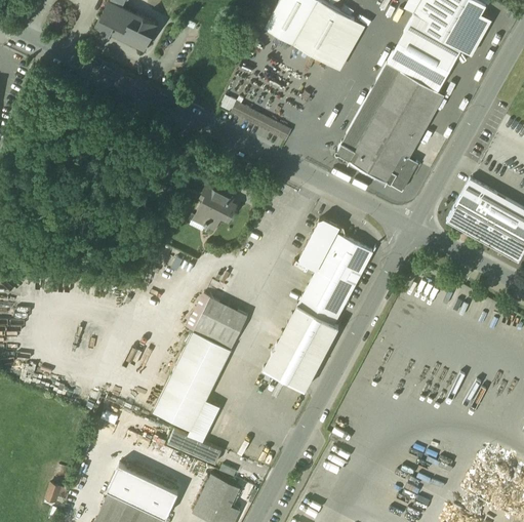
[(126,0),(111,0),(110,4),(121,9),(125,1),(126,1),(126,0)]
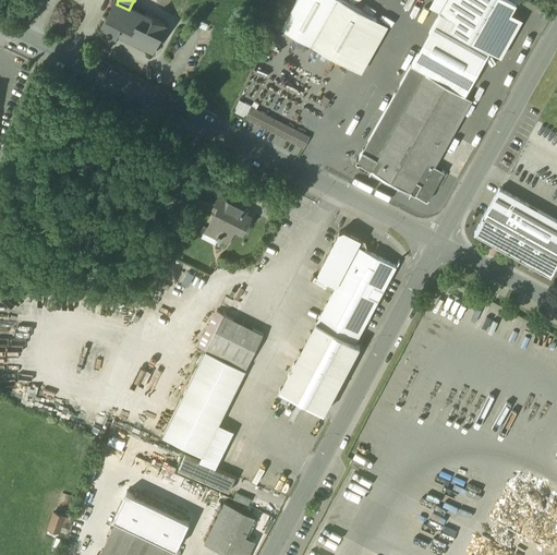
[(387,28),(336,0),(297,0),(280,31),(361,75),(387,28)]
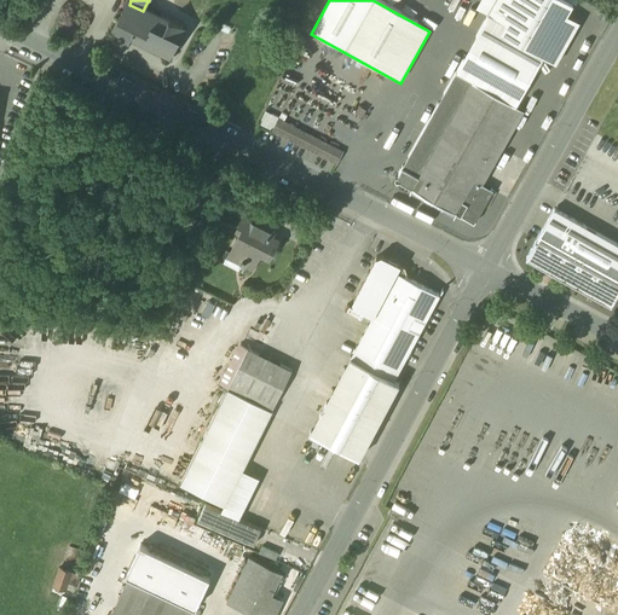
[(497,0),(455,75),(515,109),(542,61),(555,68),(579,25),(566,18),(572,9),(558,0),(497,0)]
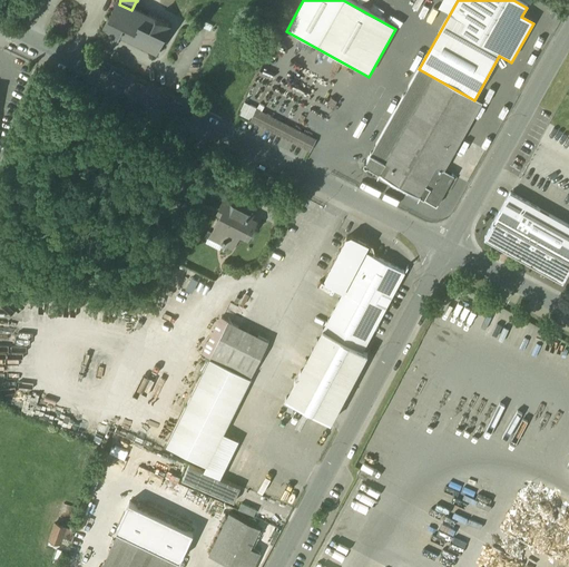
[(139,15),(130,11),(131,10),(119,5),(118,3),(117,5),(116,3),(116,5),(117,6),(113,15),(111,15),(110,15),(111,16),(110,18),(109,18),(109,19),(110,19),(106,28),(105,28),(104,29),(105,29),(105,30),(106,31),(106,30),(114,33),(114,35),(115,35),(118,36),(117,37),(118,37),(119,36),(127,40),(126,41),(127,41),(128,40),(136,45),(135,45),(136,46),(137,45),(145,48),(145,49),(145,50),(146,49),(154,54),(155,55),(155,54),(156,54),(156,52),(160,44),(162,42),(160,42),(162,40),(163,40),(163,39),(167,30),(168,30),(168,29),(167,29),(167,28),(167,27),(166,28),(155,22),(156,21),(155,21),(154,21),(149,19),(148,18),(148,19),(140,16),(140,15),(139,13),(139,15)]
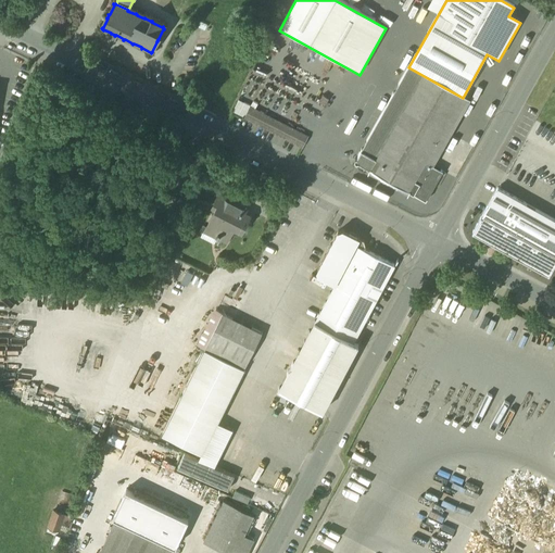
[(463,98),(408,67),(356,161),(354,161),(354,163),(354,165),(356,166),(357,166),(425,204),(427,201),(426,201),(441,175),(432,170),(469,102),(463,98)]
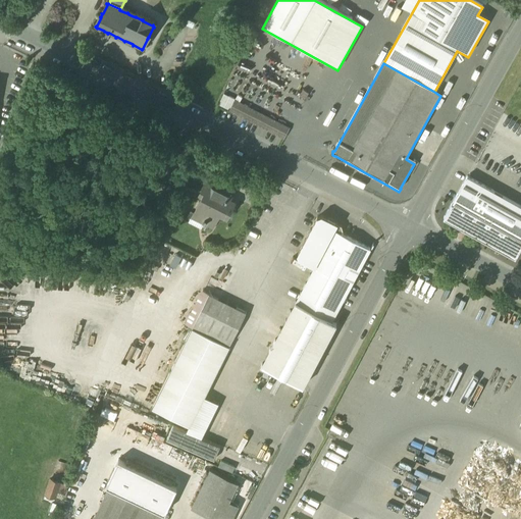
[(289,131),(235,102),(228,113),(283,142),(289,131)]
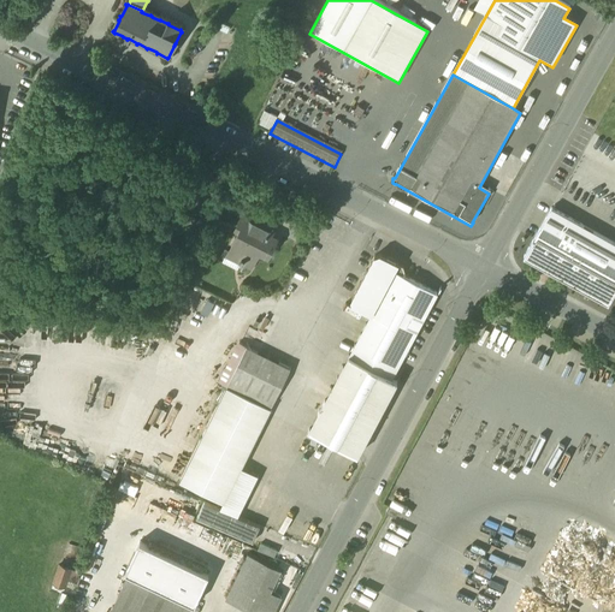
[(253,207),(228,195),(220,209),(241,220),(241,219),(246,220),(253,207)]
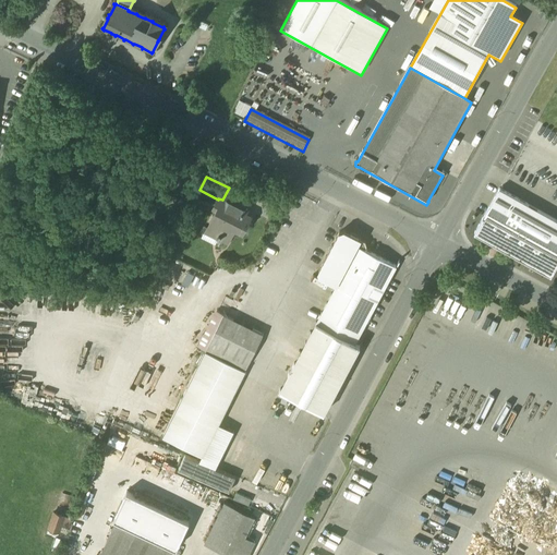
[(556,225),(498,192),(482,221),(540,253),(556,225)]
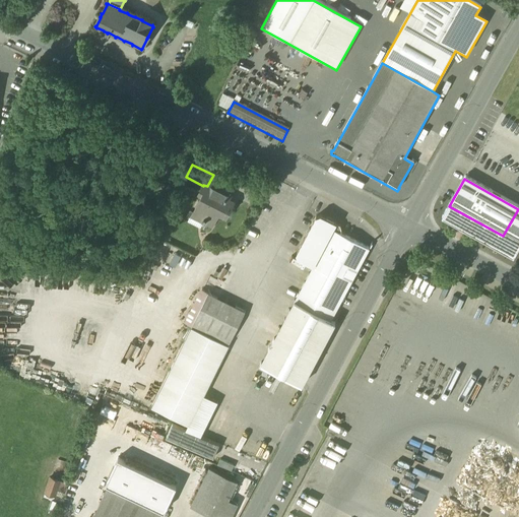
[(207,186),(203,185),(203,186),(198,194),(202,196),(192,215),(203,220),(201,224),(203,225),(204,223),(211,228),(216,217),(218,218),(220,218),(221,218),(223,217),(223,216),(226,211),(229,212),(232,205),(228,202),(230,198),(207,186)]
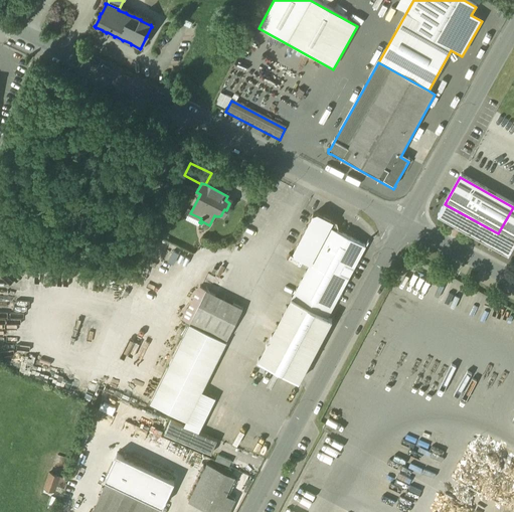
[(513,242),(498,233),(445,204),(437,218),(453,226),(452,228),(460,232),(460,230),(508,258),(513,245),(513,242)]
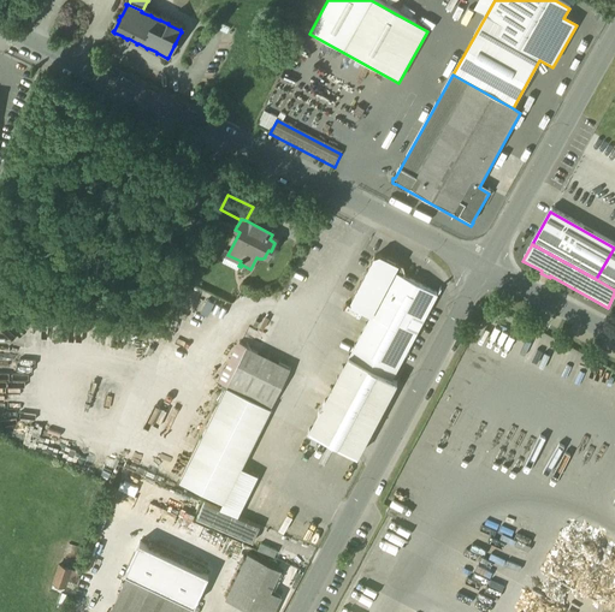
[(614,248),(596,279),(614,290),(614,248)]
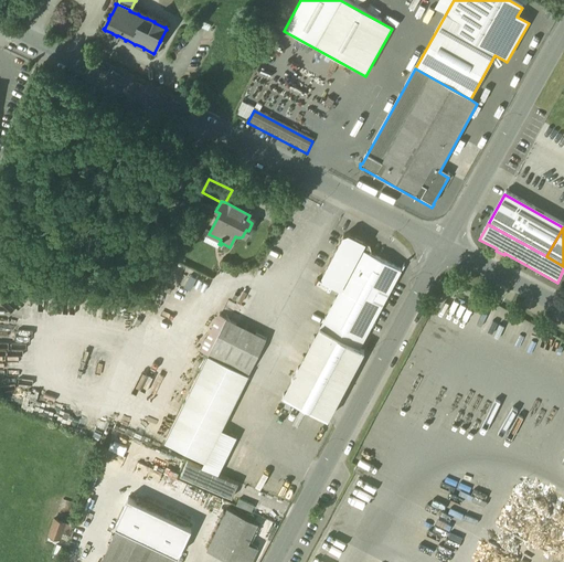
[(343,239),(322,278),(323,283),(340,292),(361,252),(369,255),(370,253),(369,248),(348,236),(343,239)]
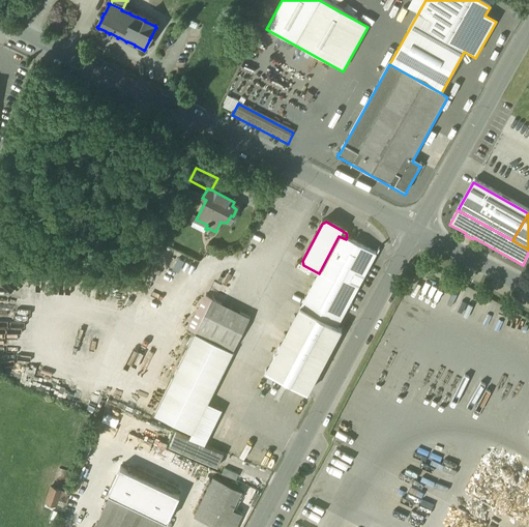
[(319,273),(265,373),(306,394),(341,331),(336,329),(376,256),(346,239),(339,236),(319,273)]
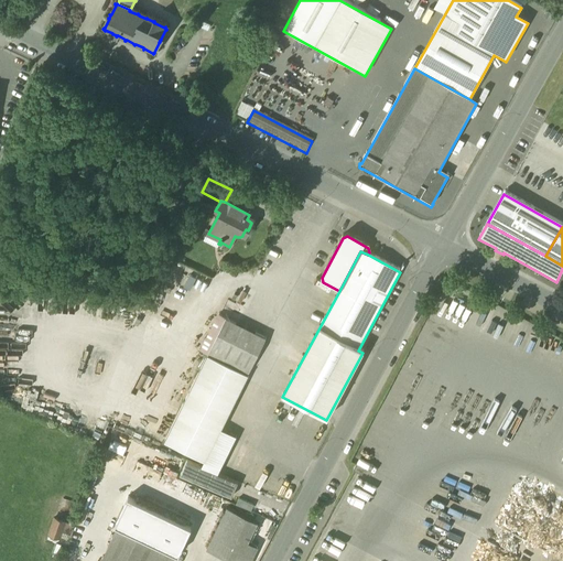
[(219,316),(201,354),(207,356),(225,320),(219,316)]
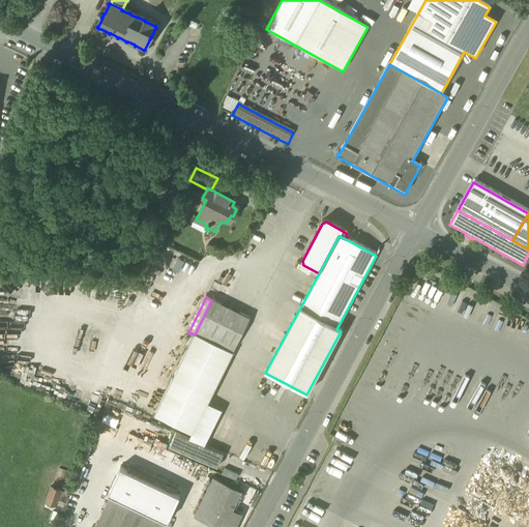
[(250,319),(211,300),(195,334),(195,335),(232,354),(250,319)]
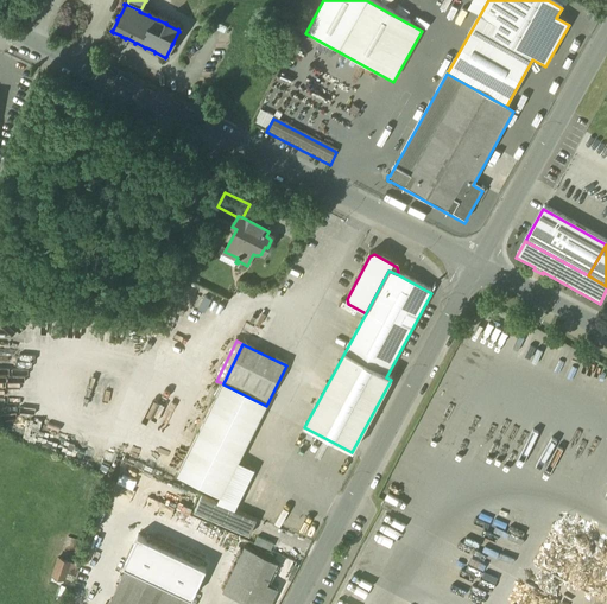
[(223,385),(177,477),(220,498),(266,406),(223,385)]
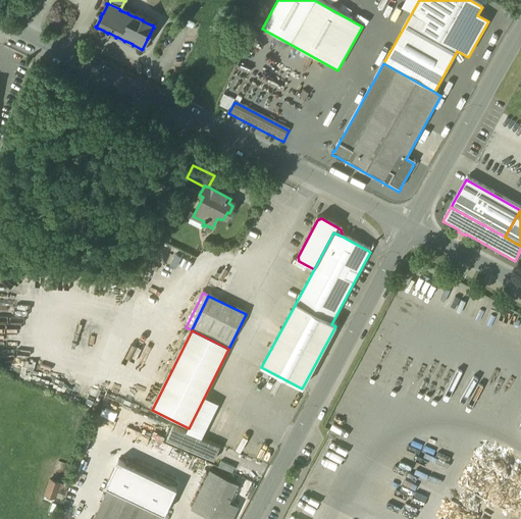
[(219,449),(172,427),(166,442),(214,462),(219,449)]
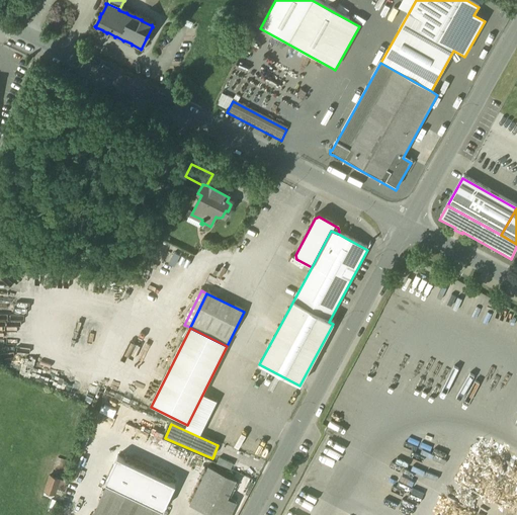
[(335,433),(327,429),(324,434),(332,438),(335,433)]
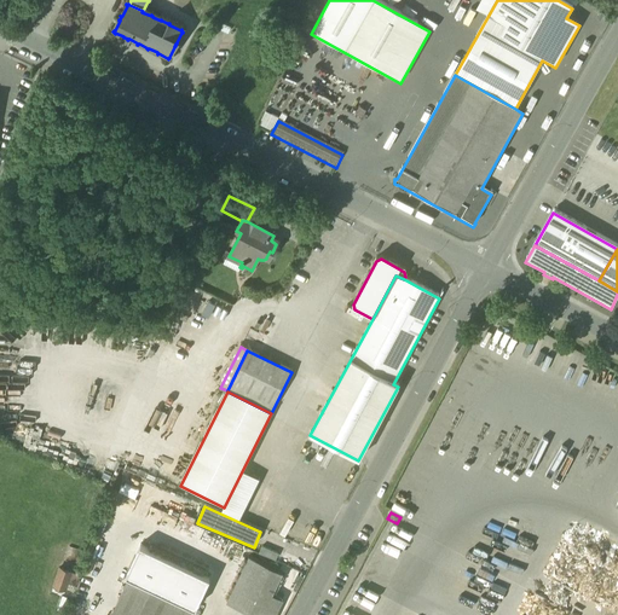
[(144,547),(128,580),(195,611),(211,579),(144,547)]
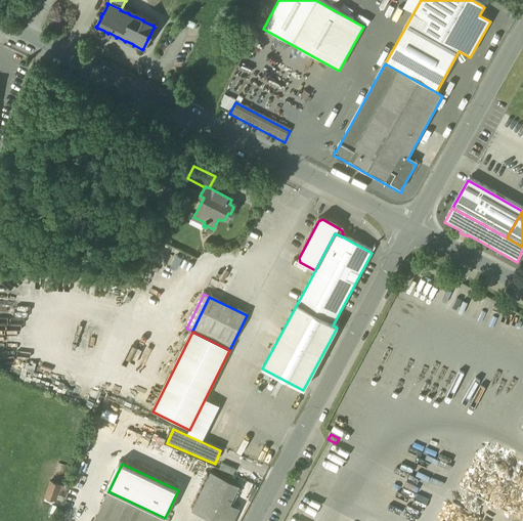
[(238,488),(210,475),(191,512),(209,520),(233,520),(238,511),(229,507),(238,488)]
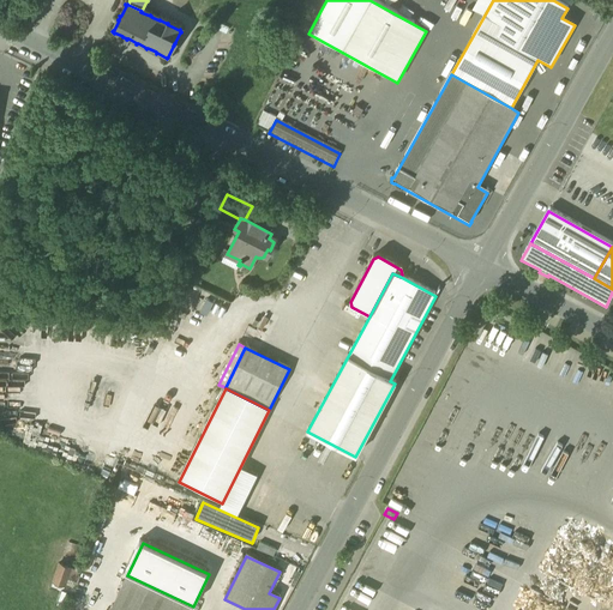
[(72,562),(58,557),(50,577),(65,581),(72,562)]
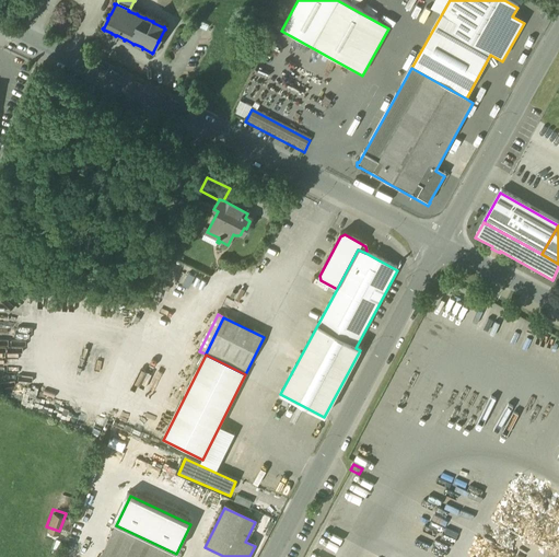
[(174,556),(176,554),(116,525),(101,556),(174,556)]
